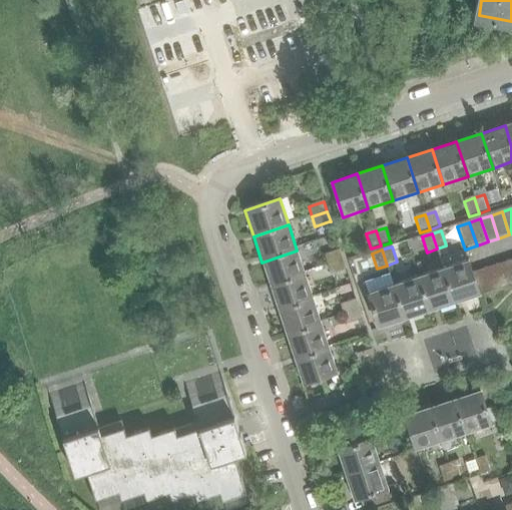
[(262,263),(270,286),(305,275),(297,250),(262,263)]
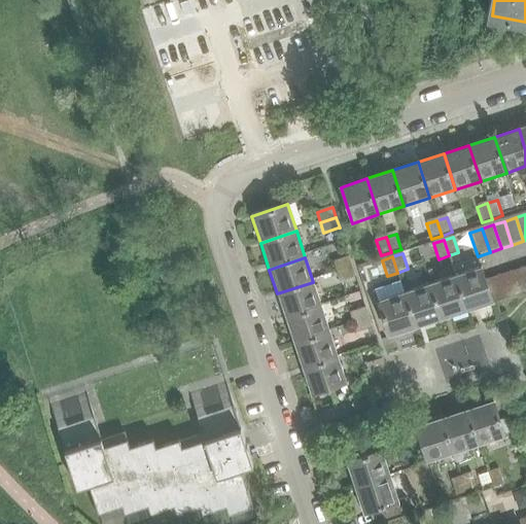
[(337,273),(352,268),(349,258),(334,264),(337,273)]
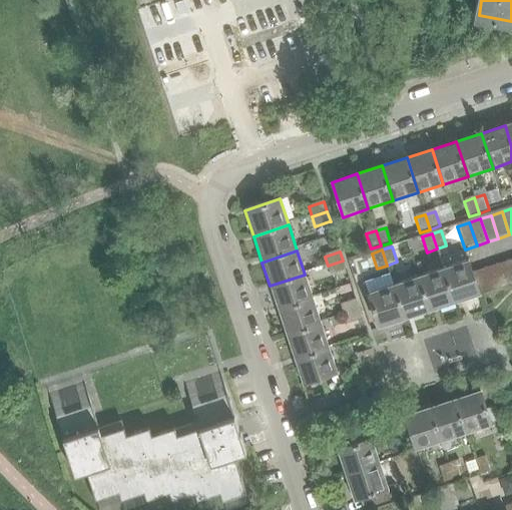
[(347,271),(343,261),(328,266),(331,276),(347,271)]
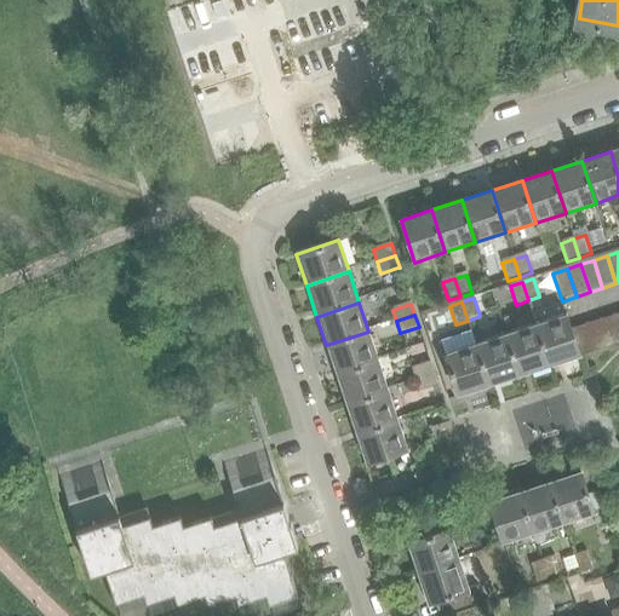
[(534,328),(548,370),(580,360),(571,333),(566,317),(534,328)]
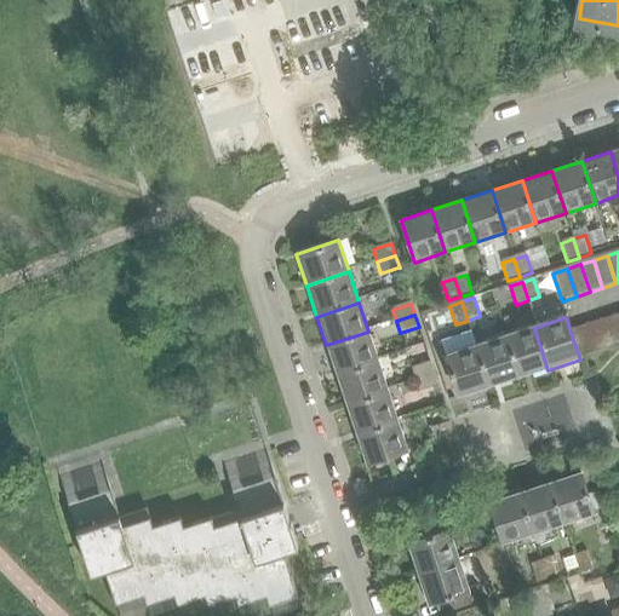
[(618,335),(613,318),(599,323),(608,350),(618,345),(618,335)]
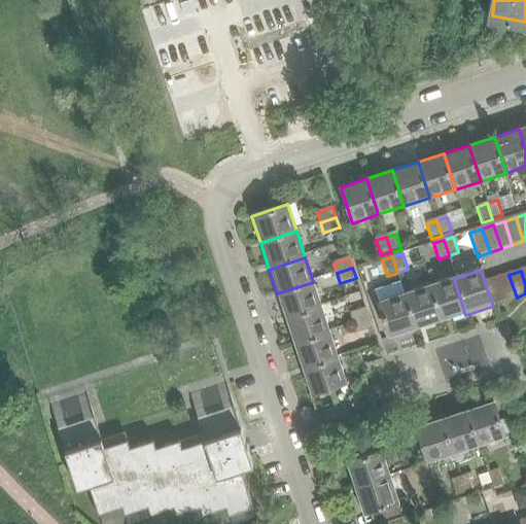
[(509,275),(497,279),(504,302),(517,298),(509,275)]
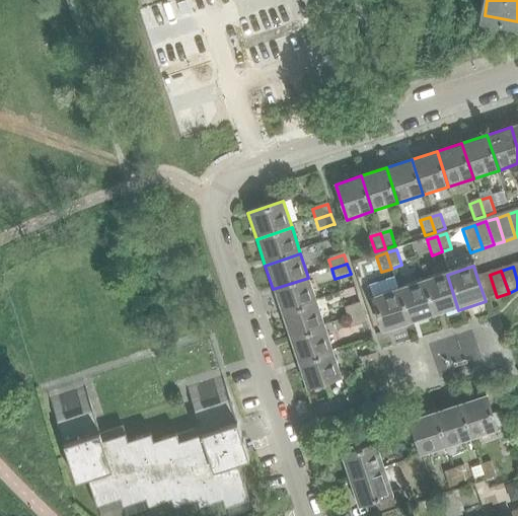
[(447,275),(423,283),(434,318),(458,310),(447,275)]
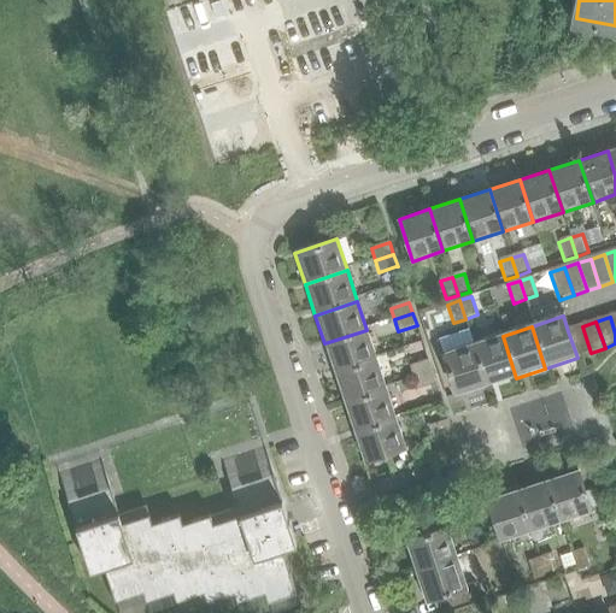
[(578,358),(591,353),(582,326),(568,331),(578,358)]
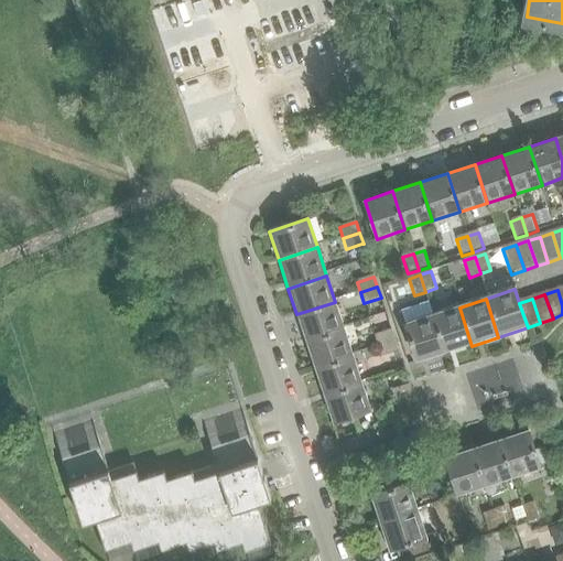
[(296,314),(305,343),(344,330),(335,302),(296,314)]
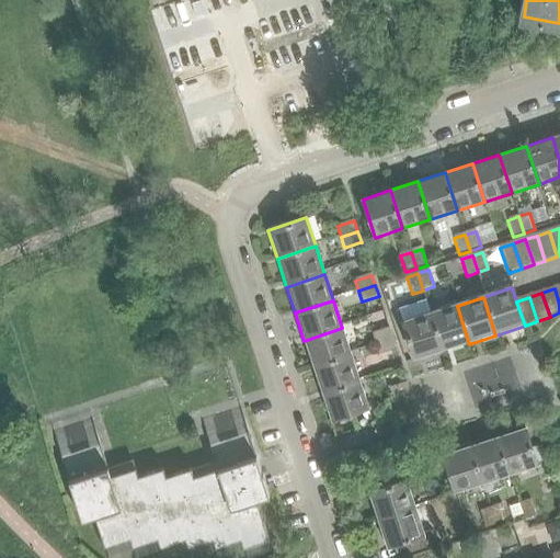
[(457,306),(431,314),(443,353),(469,344),(457,306)]
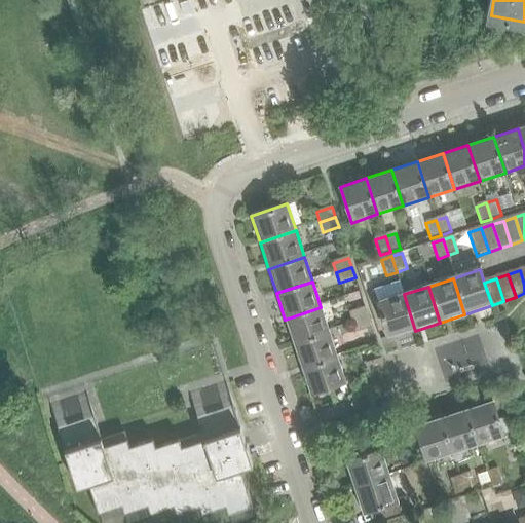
[(390,339),(415,331),(404,294),(378,303),(390,339)]
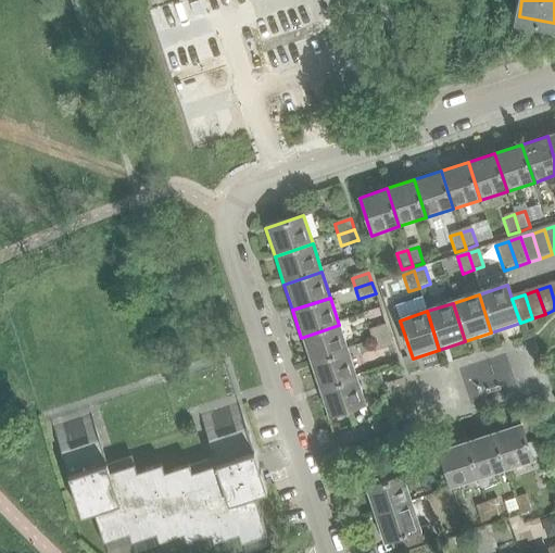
[(301,338),(310,364),(348,351),(339,325),(301,338)]
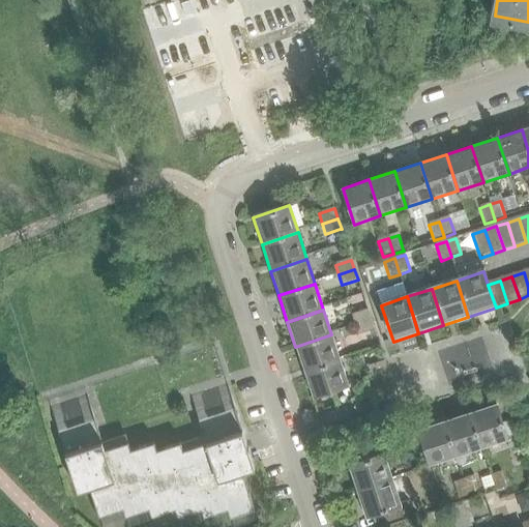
[(356,326),(372,321),(368,312),(353,316),(356,326)]
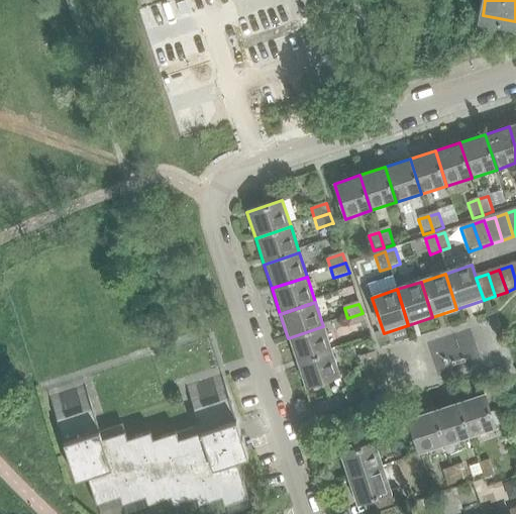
[(366,323),(363,313),(347,318),(350,328),(366,323)]
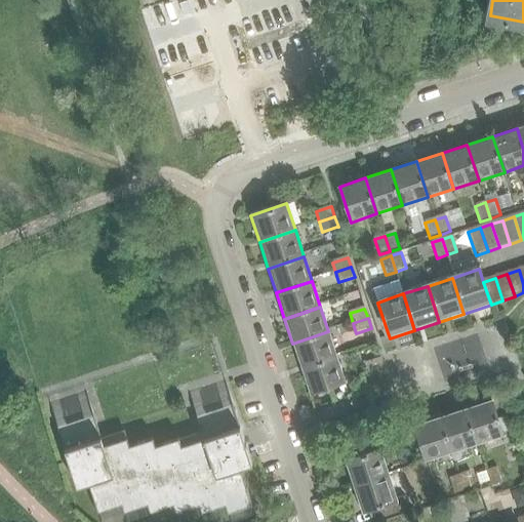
[(292,344),(300,369),(336,358),(328,331),(292,344)]
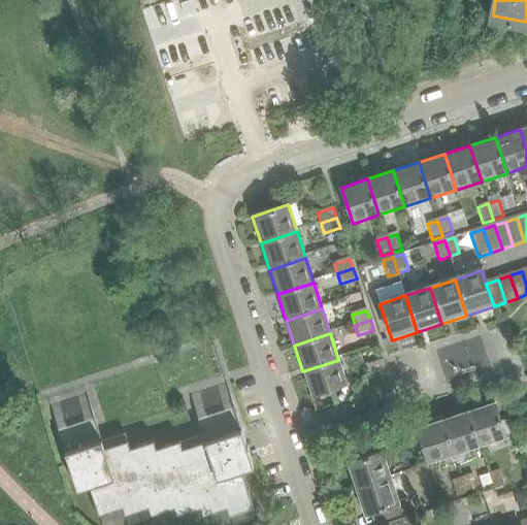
[(347,385),(338,360),(302,371),(310,397),(347,385)]
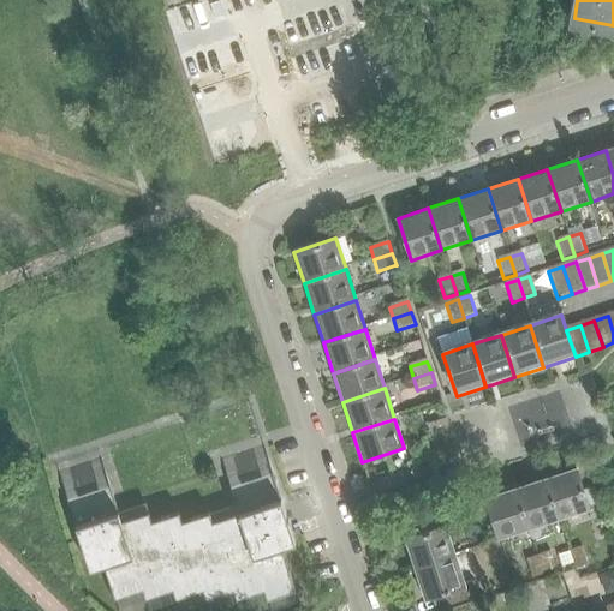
[(447,420),(445,420),(428,426),(433,438),(451,432),(447,420)]
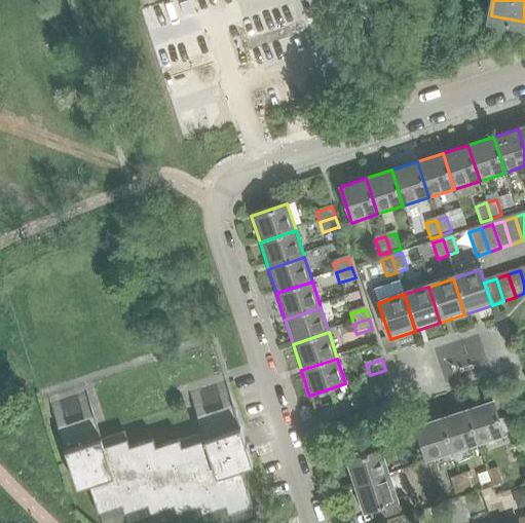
[(153,441),(129,448),(127,441),(104,448),(86,396),(50,408),(73,477),(77,489),(88,485),(98,514),(121,507),(124,514),(147,507),(150,515),(174,507),(176,515),(199,507),(202,515),(225,508),(228,515),(253,508),(240,471),(253,467),(249,454),(226,385),(225,385),(189,397),(203,441),(182,448),(179,441),(155,448),(153,441)]
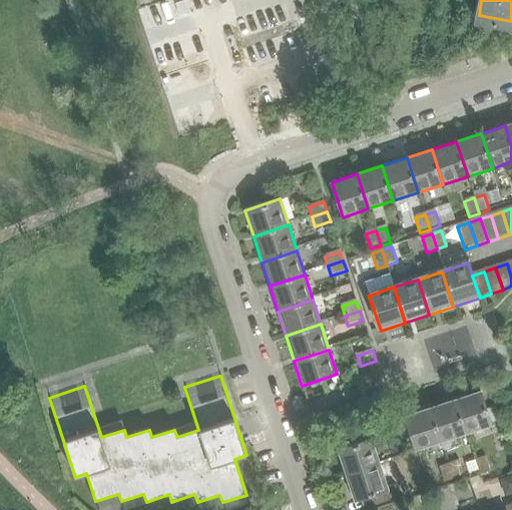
[(481,390),(455,398),(467,434),(493,426),(481,390)]
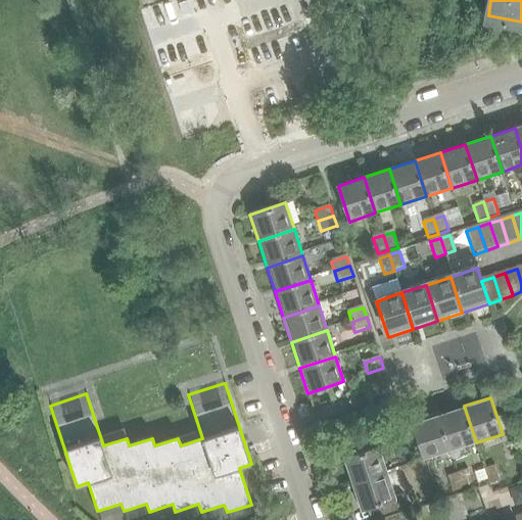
[(464,406),(438,415),(451,451),(476,442),(464,406)]
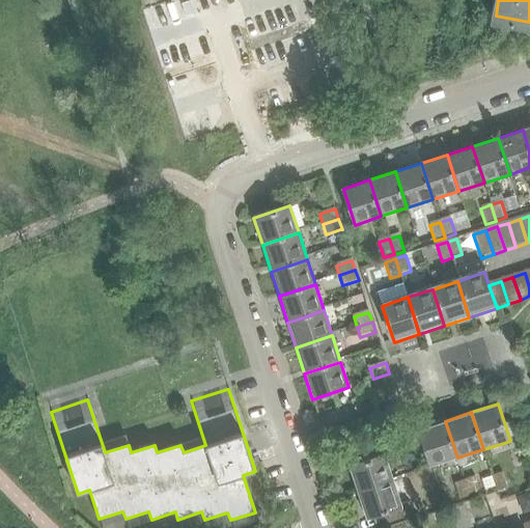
[(431,467),(457,457),(445,421),(419,429),(431,467)]
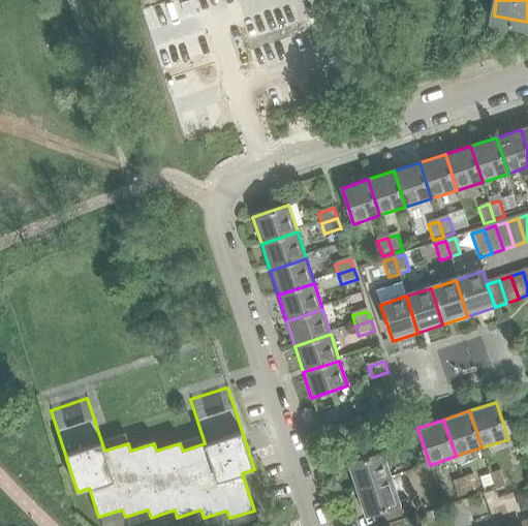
[(355,490),(391,478),(382,454),(391,452),(386,438),(356,449),(362,461),(347,466),(355,490)]
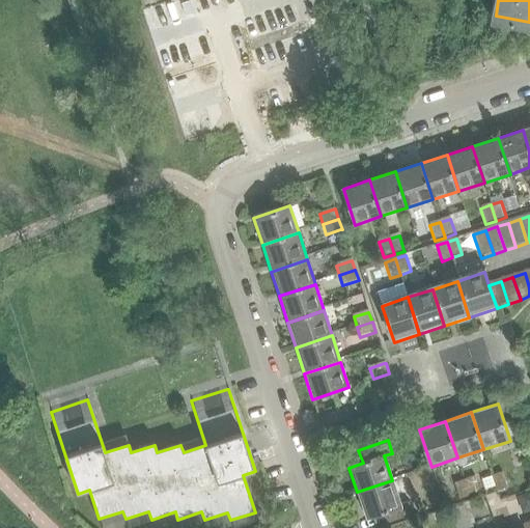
[(511,498),(504,474),(494,477),(501,501),(511,498)]
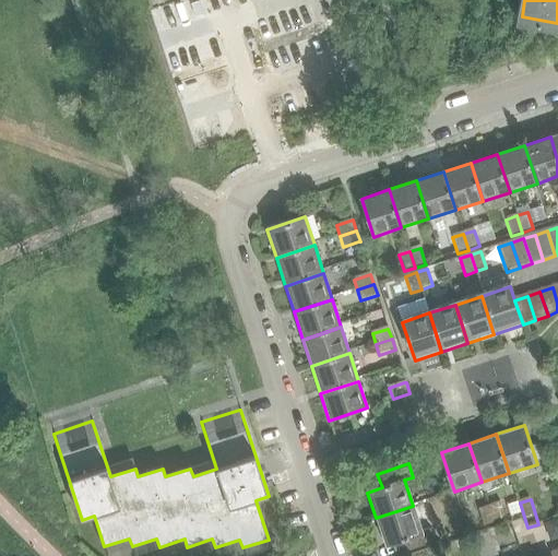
[(495,523),(506,520),(500,504),(489,507),(495,523)]
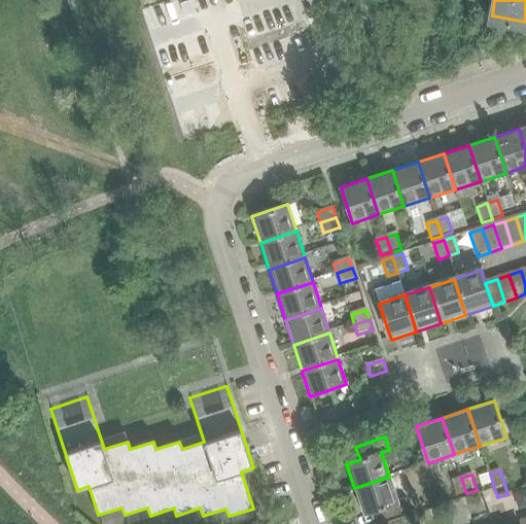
[(398,503),(389,477),(354,488),(362,515),(377,510),(381,523),(410,513),(406,500),(398,503)]
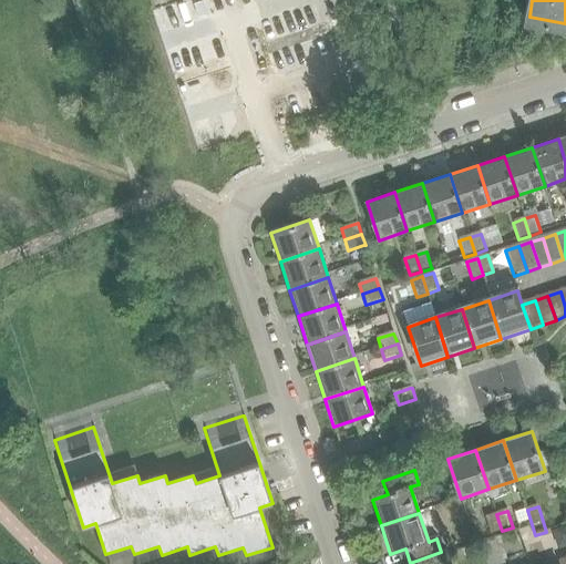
[(502,531),(496,514),(486,519),(492,535),(502,531)]
